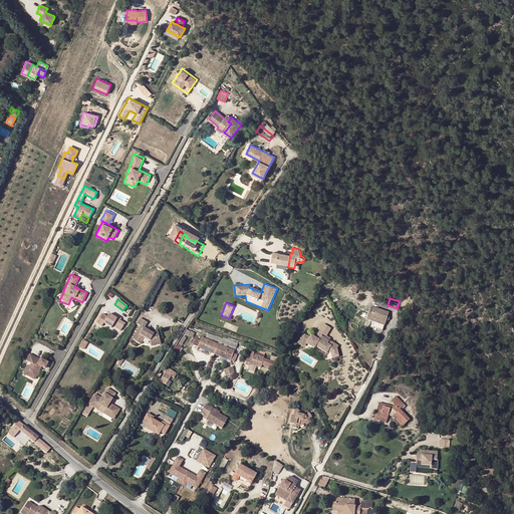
[(388,312),(369,306),(365,319),(369,320),(370,318),(377,321),(384,323),(386,319),(387,316),(388,312)]
